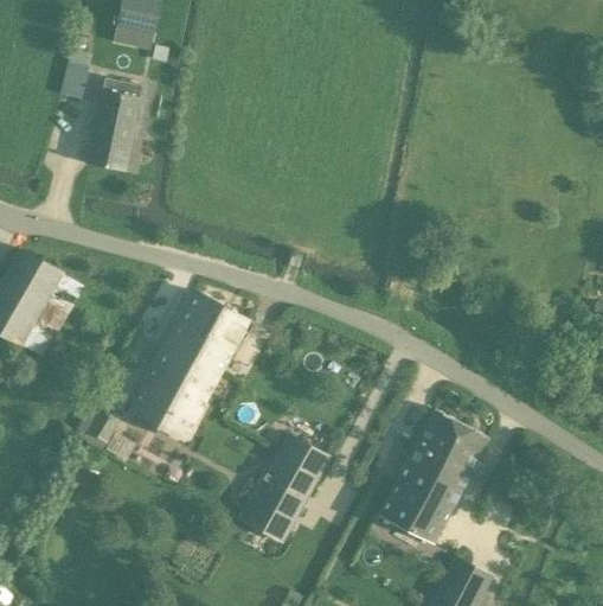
[(164,1),(158,0),(124,0),(120,26),(156,34),(164,1)]
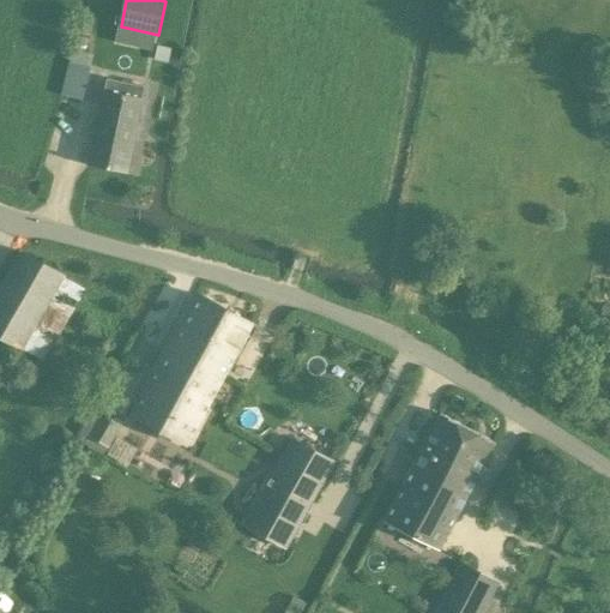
[(173,50),(158,47),(156,60),(169,64),(173,50)]
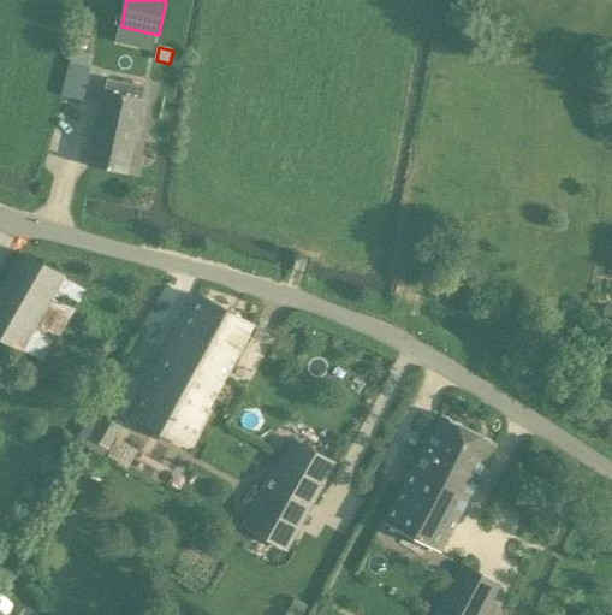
[(84,101),(93,69),(72,64),(65,96),(84,101)]
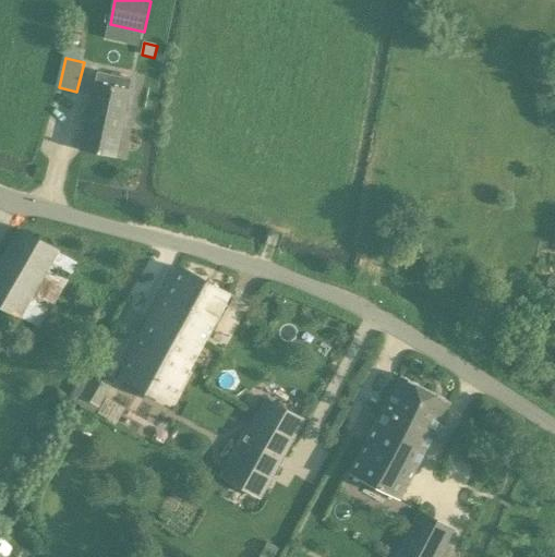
[(95,83),(81,150),(117,158),(117,156),(116,156),(132,79),(98,71),(96,82),(94,82),(94,83),(95,83)]
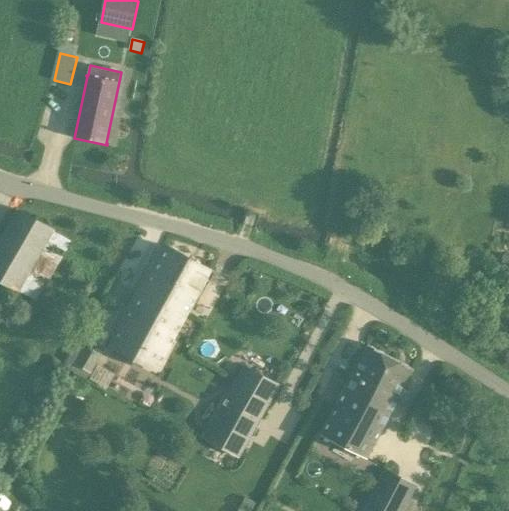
[(18,209),(0,240),(0,279),(19,291),(39,302),(74,242),(55,231),(18,209)]
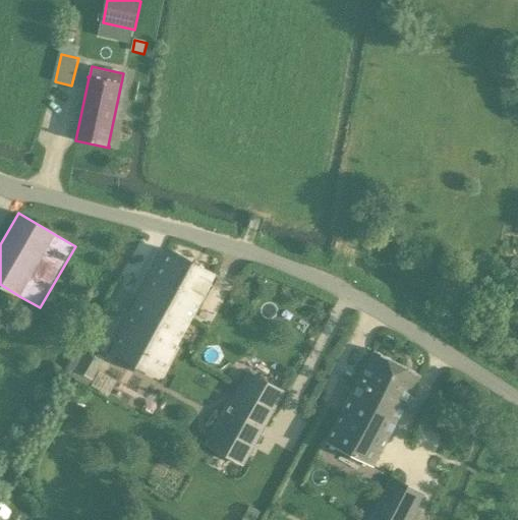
[(169,249),(145,293),(164,303),(163,304),(191,320),(216,275),(169,249)]
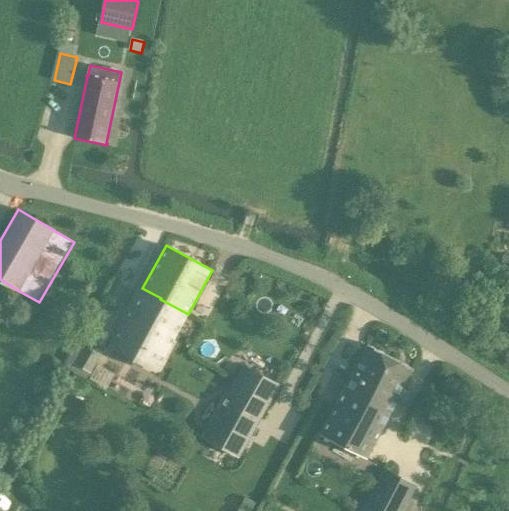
[(142,288),(112,344),(159,368),(188,314),(160,299),(161,298),(142,288)]
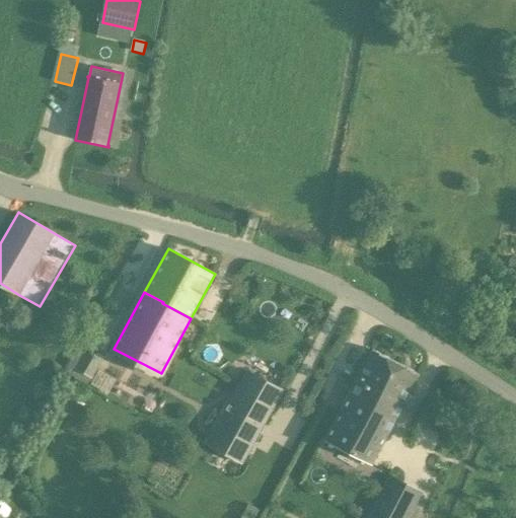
[(403,407),(420,375),(373,351),(342,413),(365,425),(379,394),(403,407)]
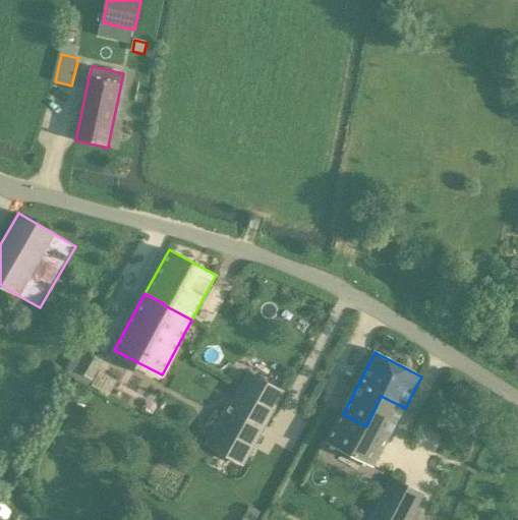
[(244,465),(284,394),(249,373),(210,446),(244,465)]
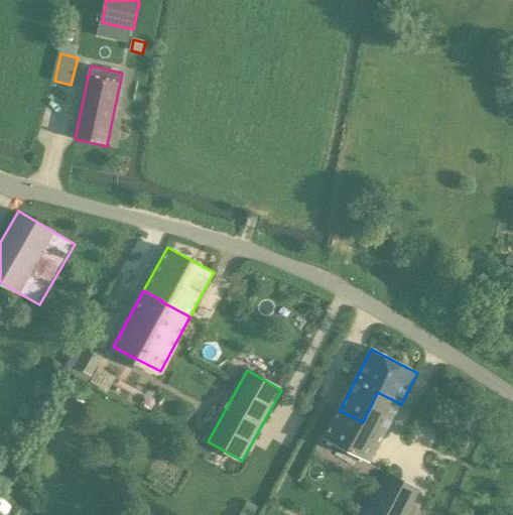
[(370,463),(401,404),(377,392),(363,422),(340,410),(325,438),(370,463)]
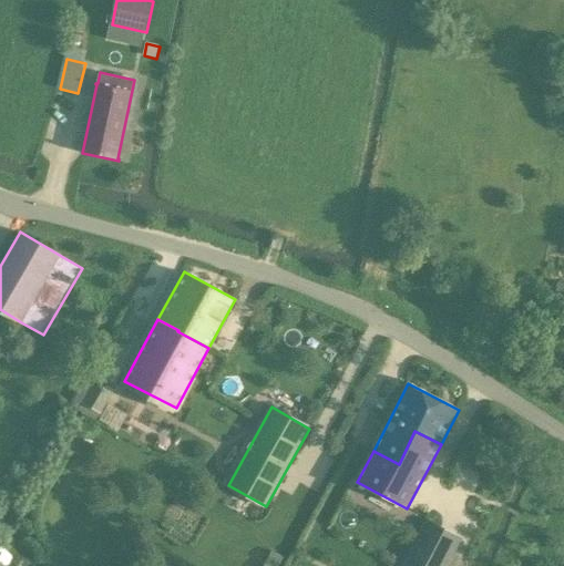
[(448,565),(462,538),(427,521),(403,565),(448,565)]
